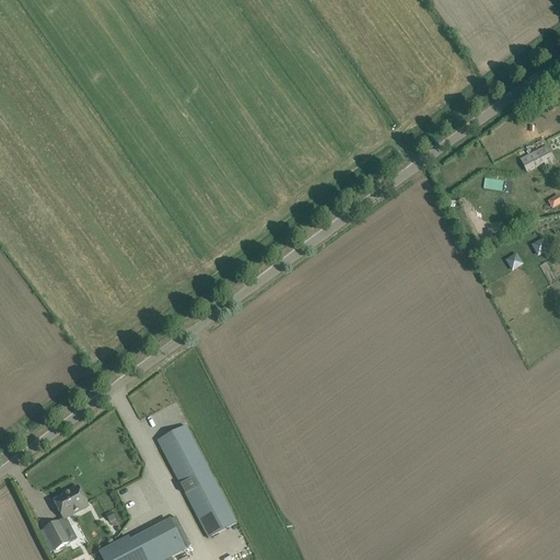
[(521,156),(526,172),(556,161),(550,147),(521,156)]
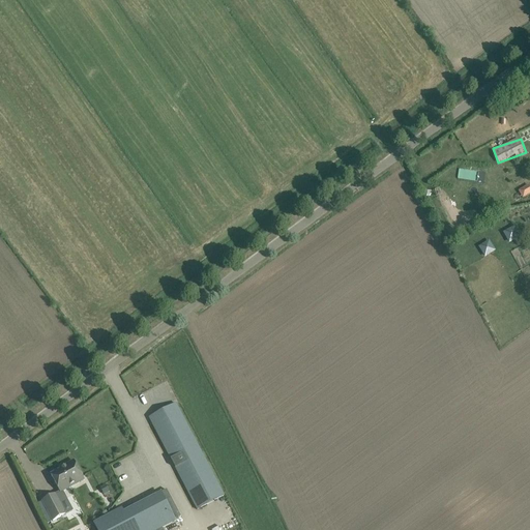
[(522,197),(529,195),(529,185),(520,188),(522,197)]
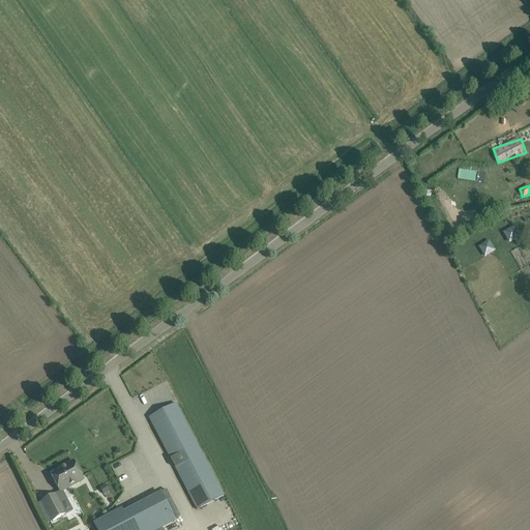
[(508,243),(520,238),(514,227),(503,233),(508,243)]
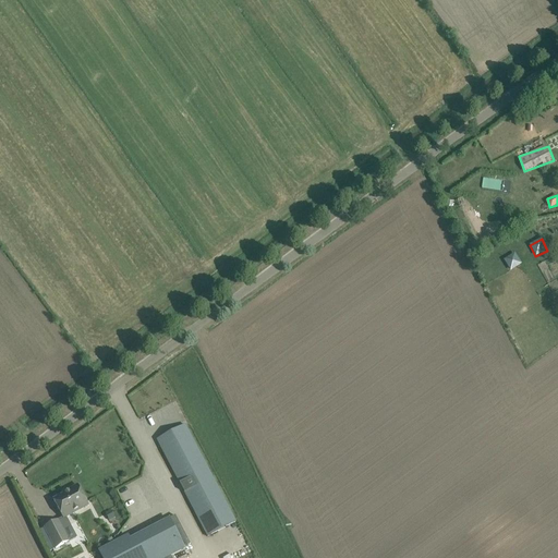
[(504,261),(510,271),(521,265),(514,254),(504,261)]
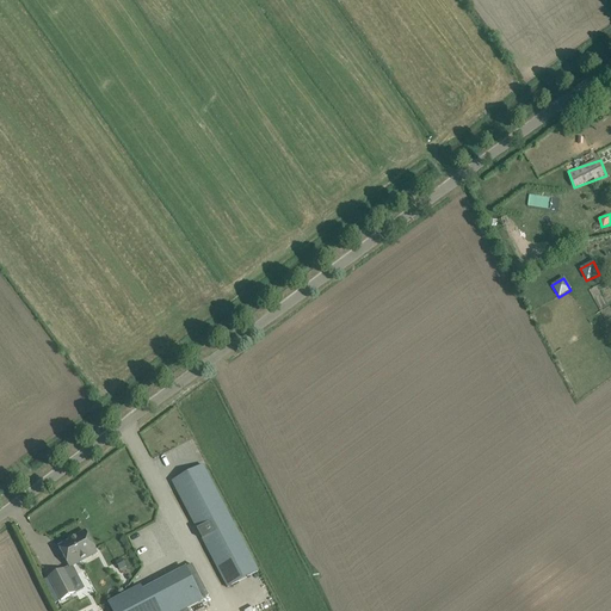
[(258,572),(203,466),(172,482),(227,588),(258,572)]
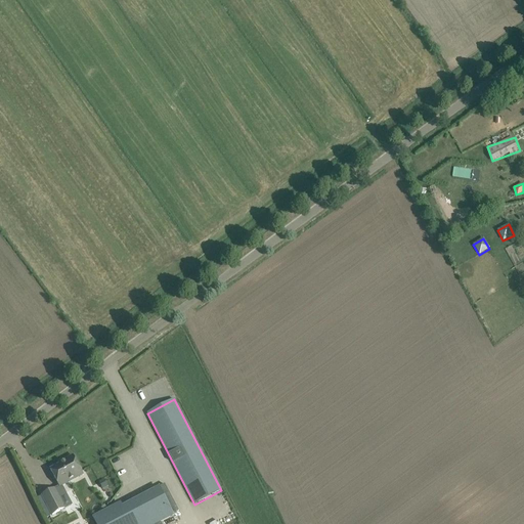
[(119,454),(110,460),(116,470),(125,465),(119,454)]
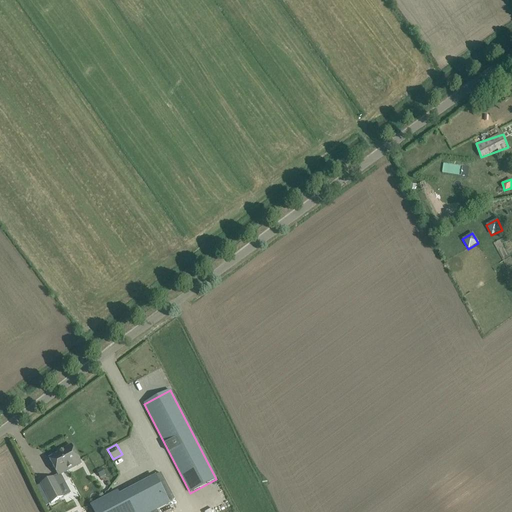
[(58,476),(81,464),(71,445),(63,450),(64,452),(49,459),(58,476)]
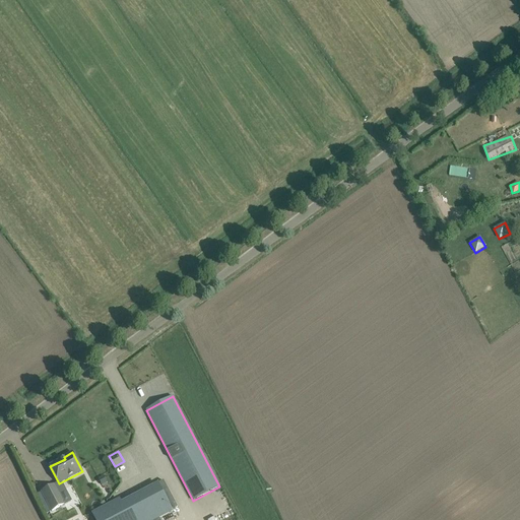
[(94,519),(155,519),(172,512),(157,483),(94,517),(92,513),(91,514),(94,519)]
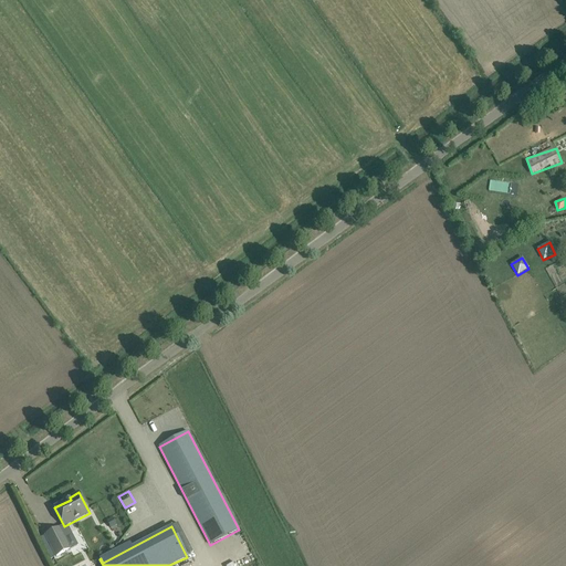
[(56,557),(70,549),(59,528),(45,535),(56,557)]
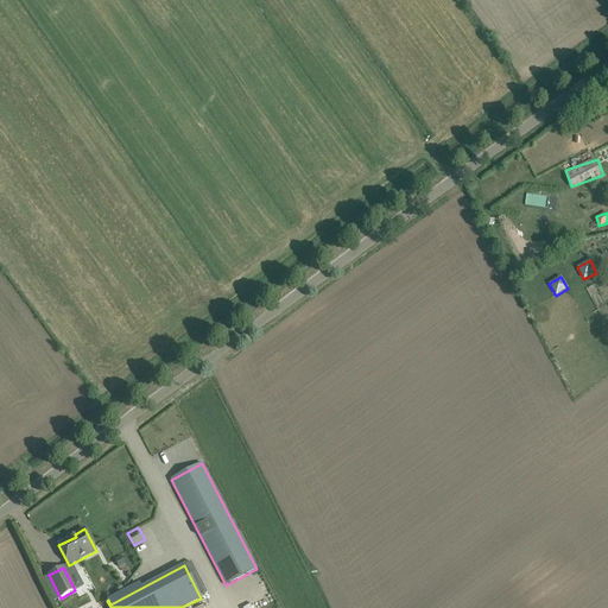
All buildings are outlined.
